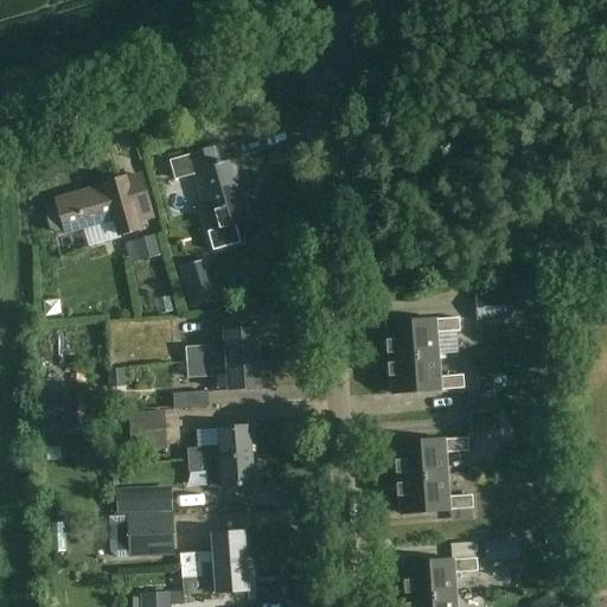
[(221,165),(216,148),(171,161),(176,179),(196,173),(213,231),(249,222),(231,161),(221,165)]
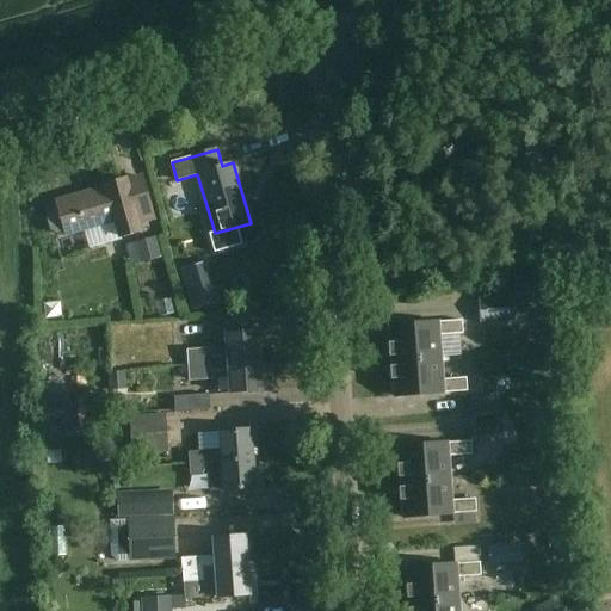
[(154,220),(142,179),(125,183),(125,180),(106,186),(107,189),(75,198),(75,197),(56,203),(59,208),(50,210),(47,216),(51,230),(56,234),(65,232),(66,235),(85,230),(85,229),(116,220),(121,238),(140,233),(137,224),(154,220)]
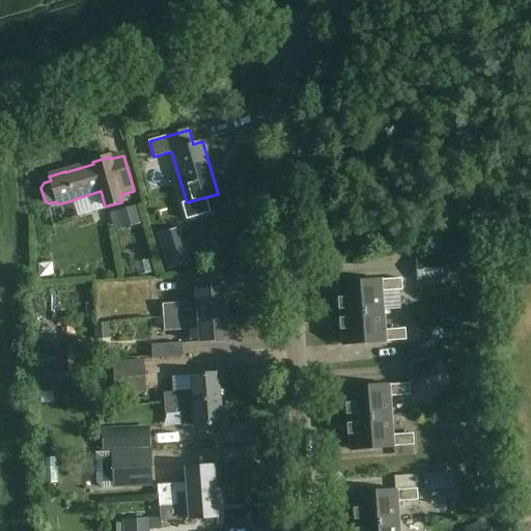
[(140,224),(136,207),(117,213),(122,229),(140,224)]
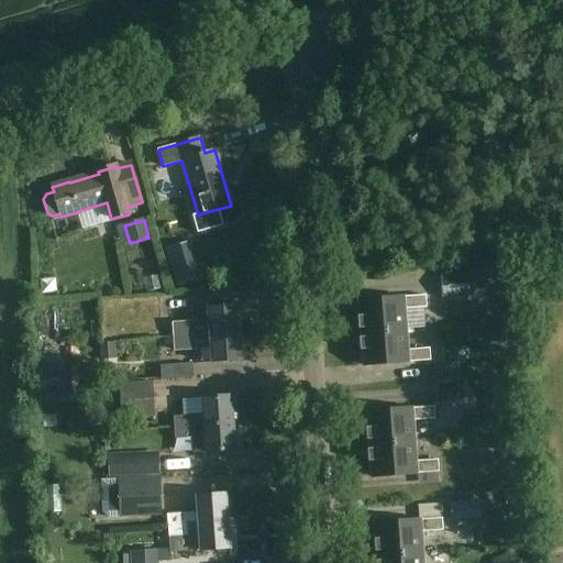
[(63,279),(46,283),(48,296),(64,293),(63,279)]
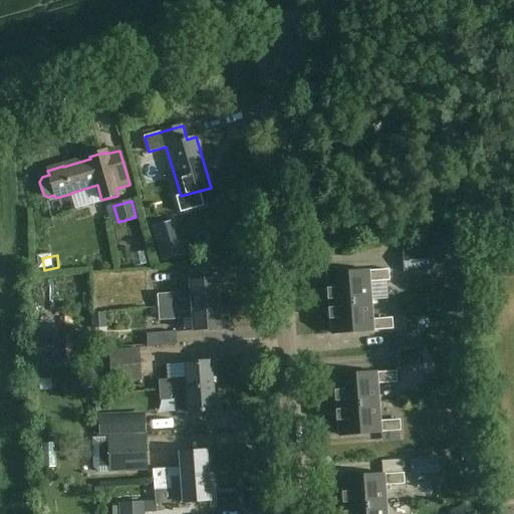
[(409,261),(409,275),(439,274),(439,260),(409,261)]
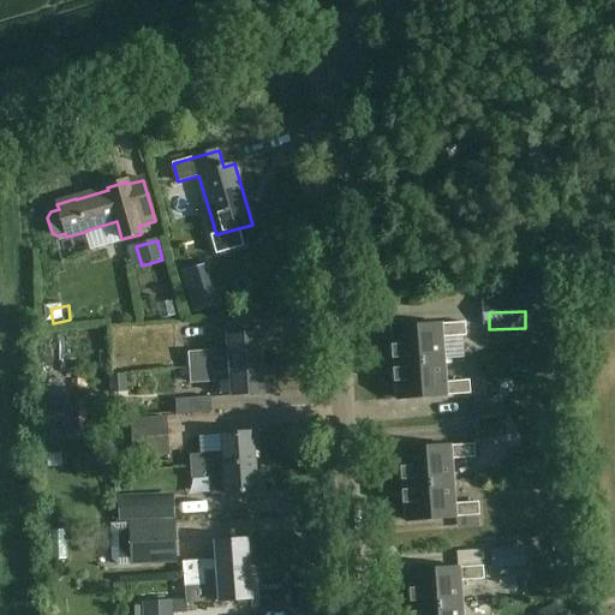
[(465,322),(392,327),(394,363),(443,359),(441,336),(465,335),(465,322)]
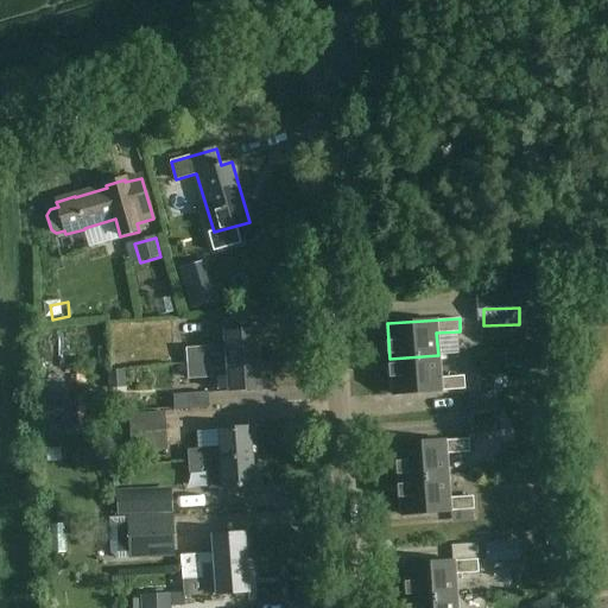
[(172,366),(188,365),(259,360),(257,329),(225,331),(226,349),(171,353),(172,366)]
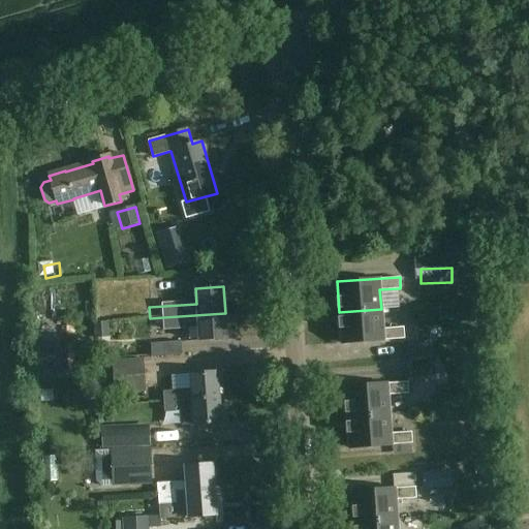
[(339,312),(341,342),(404,338),(403,327),(382,328),(381,309),(339,312)]
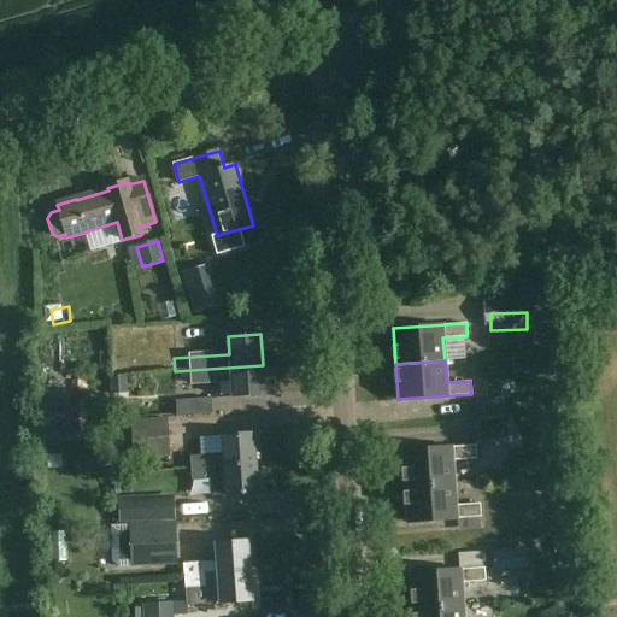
[(191,370),(192,385),(230,382),(231,398),(265,395),(263,365),(191,370)]
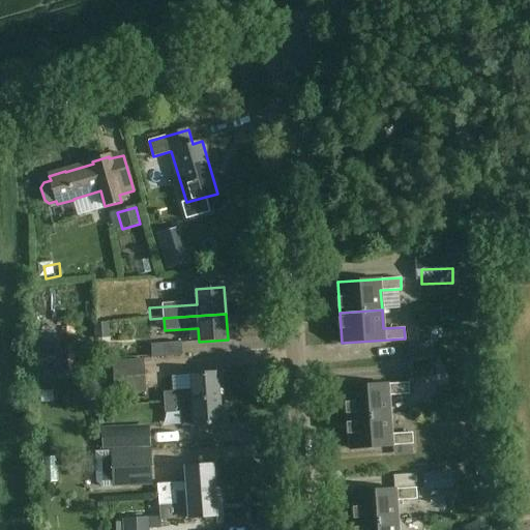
[(174,357),(173,343),(152,344),(153,359),(174,357)]
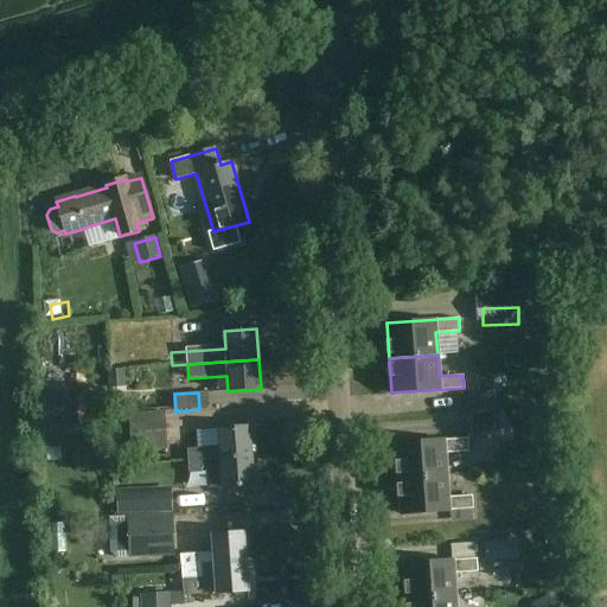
[(502,415),(475,416),(478,447),(503,445),(502,415)]
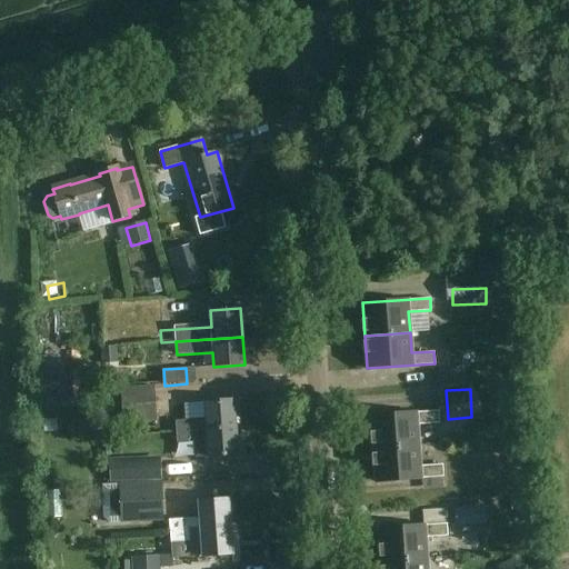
[(153,413),(151,390),(123,392),(126,416),(153,413)]
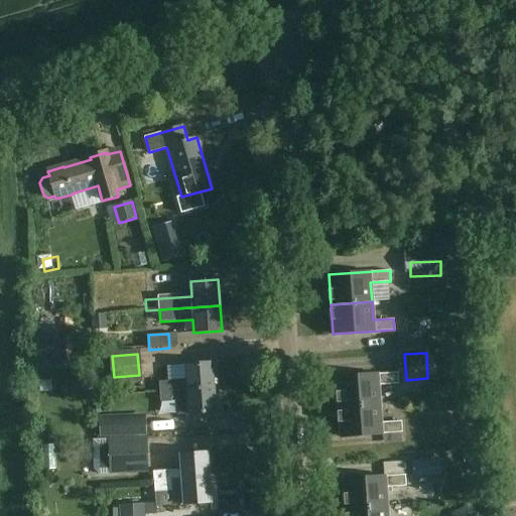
[(159,391),(214,388),(212,362),(184,365),(186,380),(158,382),(159,391)]
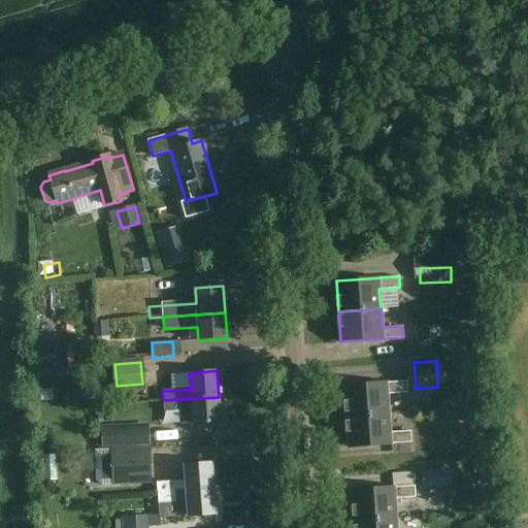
[(406,381),(343,385),(345,416),(388,413),(387,393),(407,392),(406,381)]
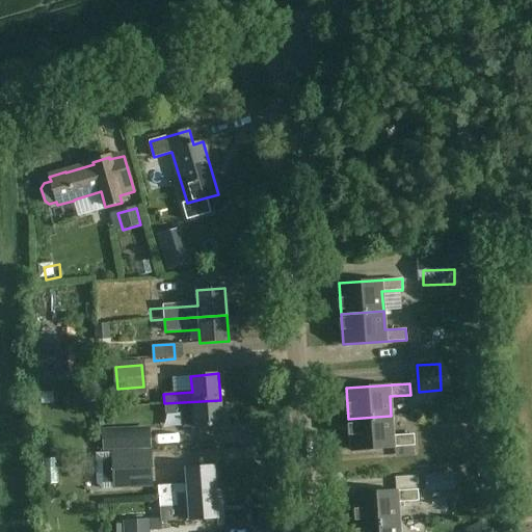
[(220,400),(164,403),(165,415),(193,413),(194,429),(222,427),(220,400)]
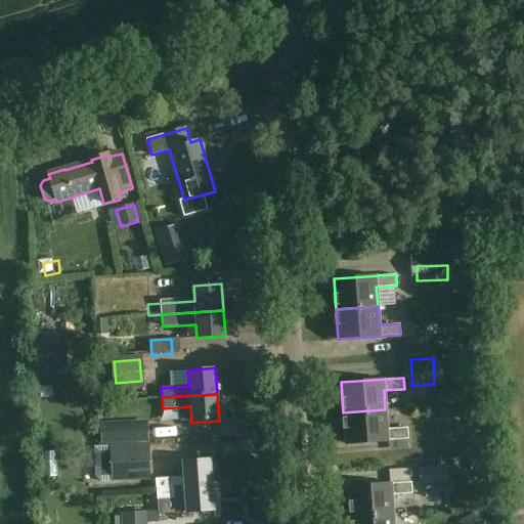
[(343,412),(345,443),(407,438),(406,427),(386,429),(385,409),(343,412)]
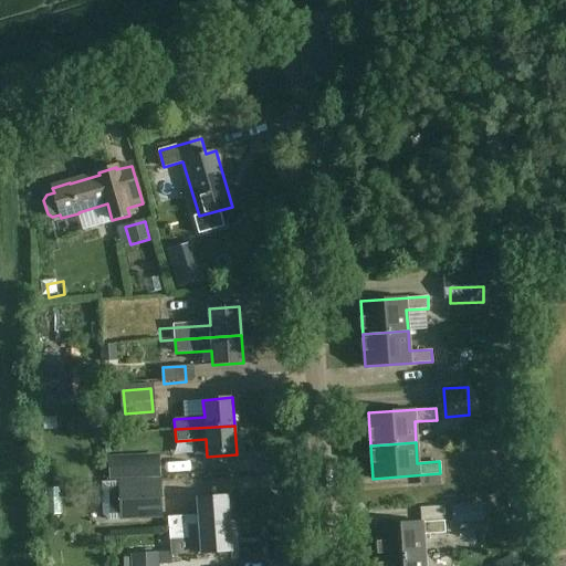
[(160,479),(159,456),(123,458),(124,480),(160,479)]
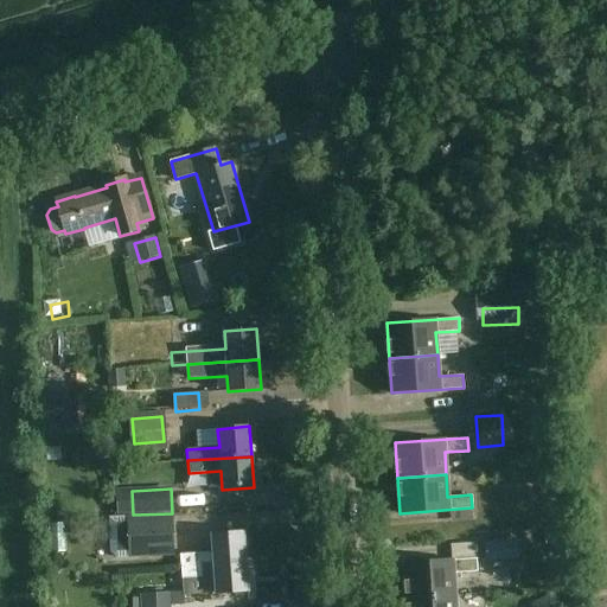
[(174,557),(172,516),(115,519),(117,543),(129,543),(131,560),(174,557)]
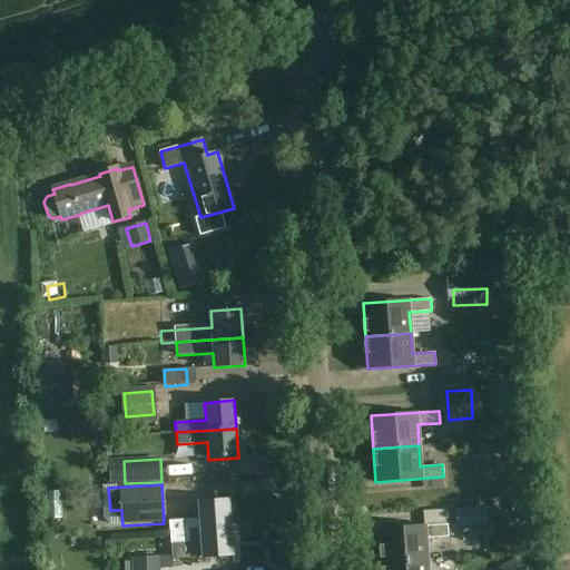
[(70,520),(69,493),(51,493),(52,520),(70,520)]
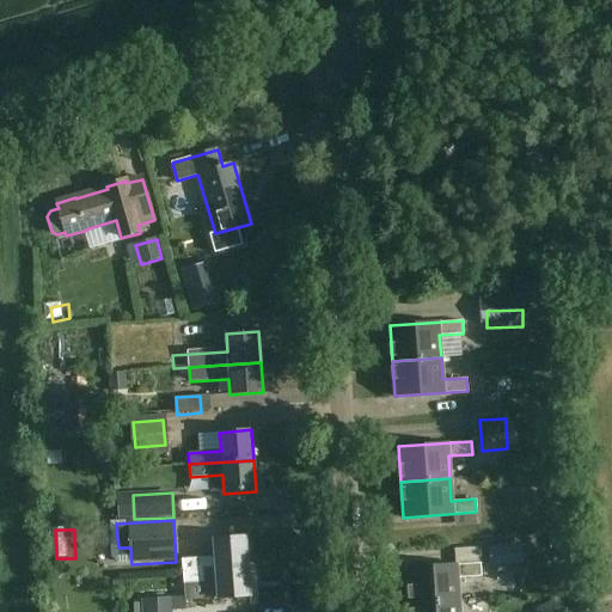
[(183,570),(248,565),(245,537),(213,539),(214,557),(182,561),(183,570)]
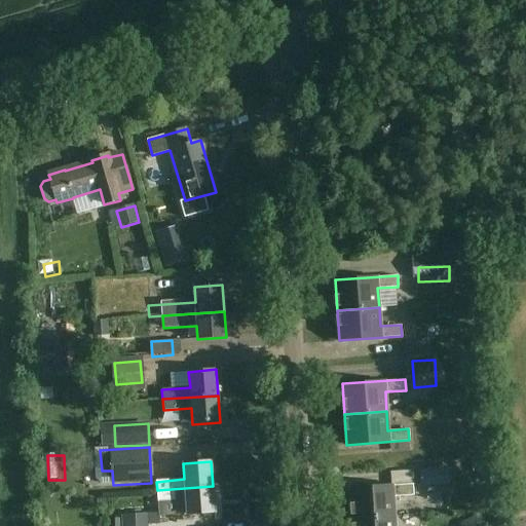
[(426,485),(455,484),(454,470),(425,471),(426,485)]
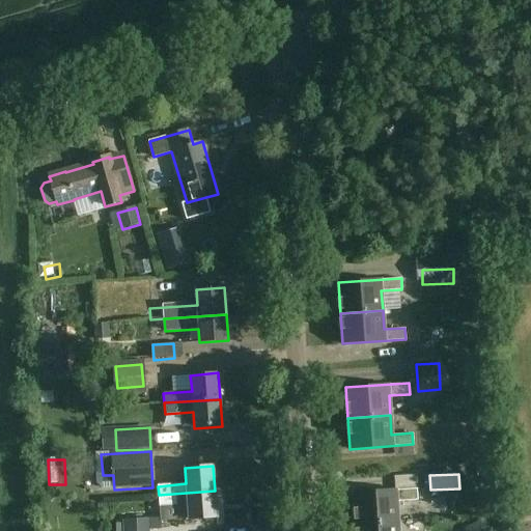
[(399,477),(400,488),(421,486),(421,475),(399,477)]
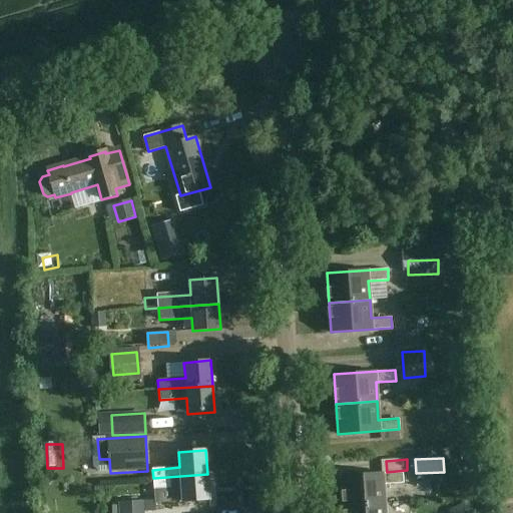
[(402,471),(341,476),(343,505),(384,502),(383,484),(403,482),(402,471)]
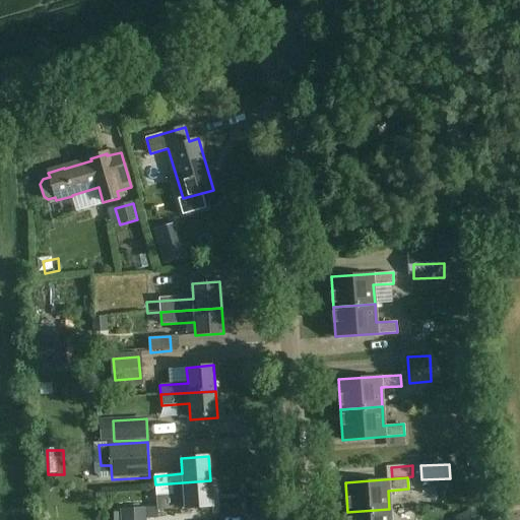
[(210,480),(155,484),(156,497),(173,496),(174,511),(212,508),(210,480)]
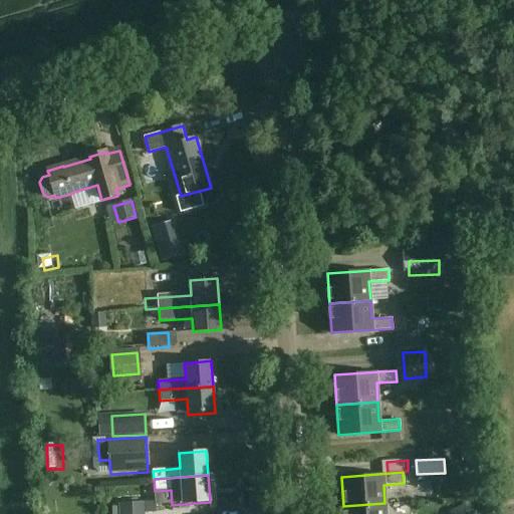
[(343,506),(343,513),(384,513),(384,503),(343,506)]
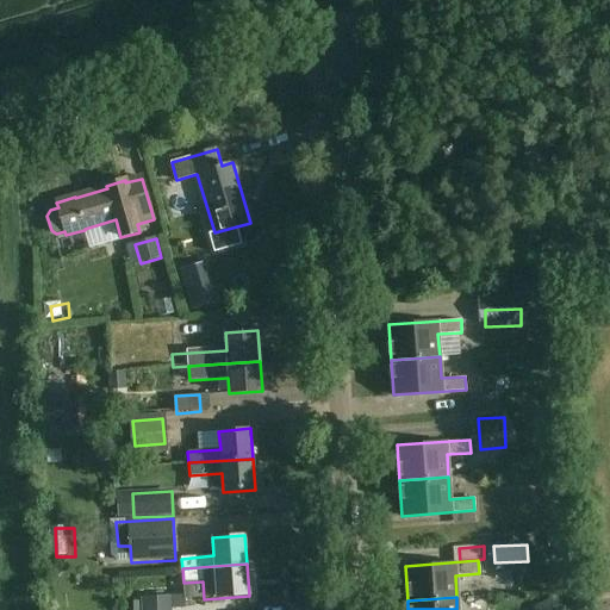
[(144,609),(169,609),(169,598),(144,599),(144,609)]
